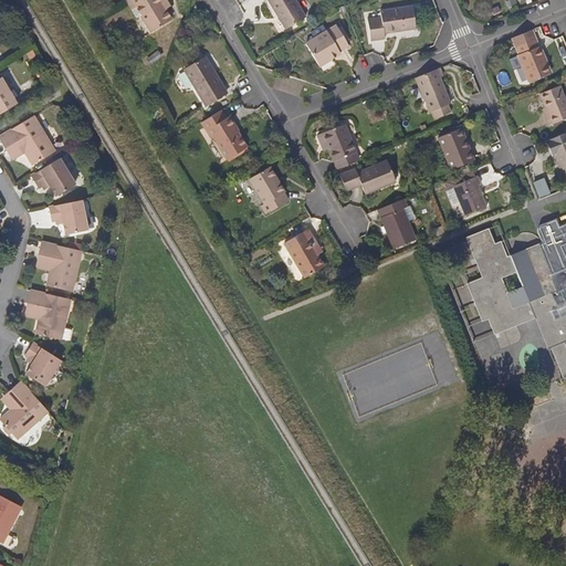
[(125,0),(130,9),(135,7),(140,16),(150,32),(171,20),(166,10),(161,3),(167,1),(166,0),(125,0)]
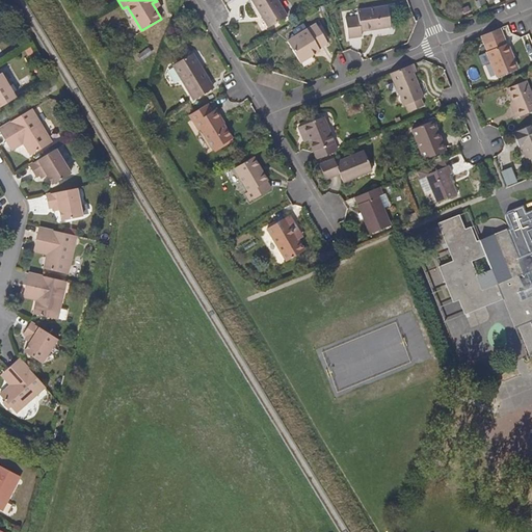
[(250,0),(268,27),(287,17),(276,0),(250,0)]
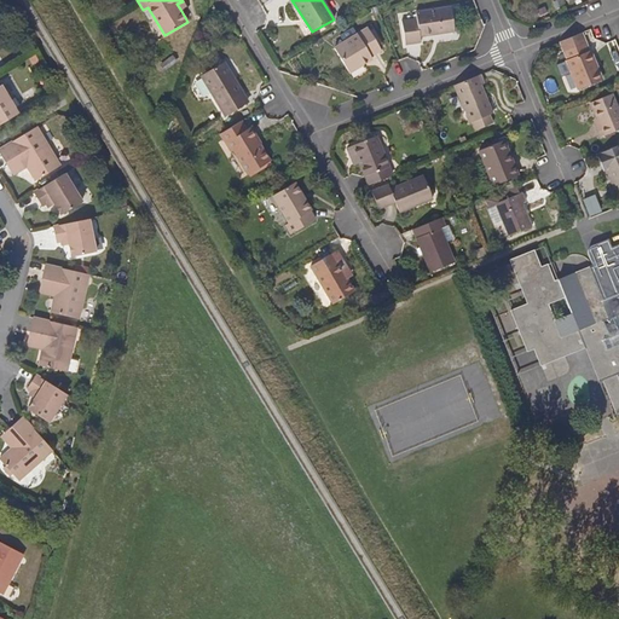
[(187,9),(183,1),(177,4),(181,11),(187,9)]
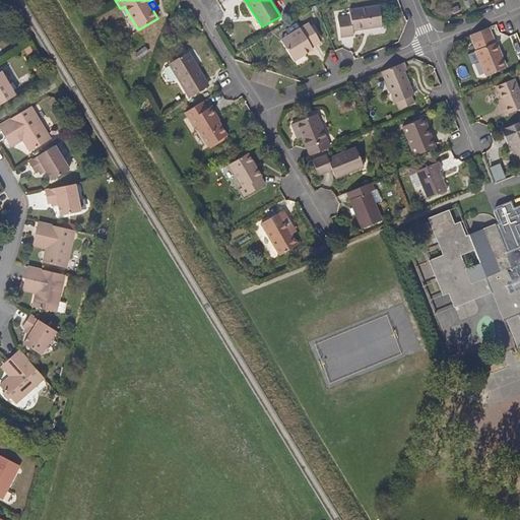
[(352,30),(382,25),(379,5),(348,10),(349,15),(337,17),(340,38),(353,36),(352,30)]
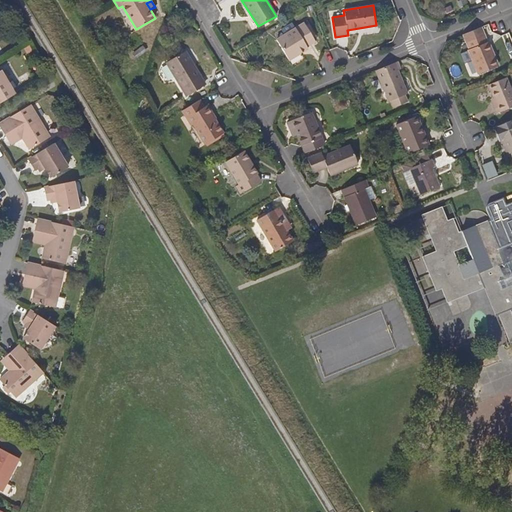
[(123,16),(127,14),(122,6),(118,8),(123,16)]
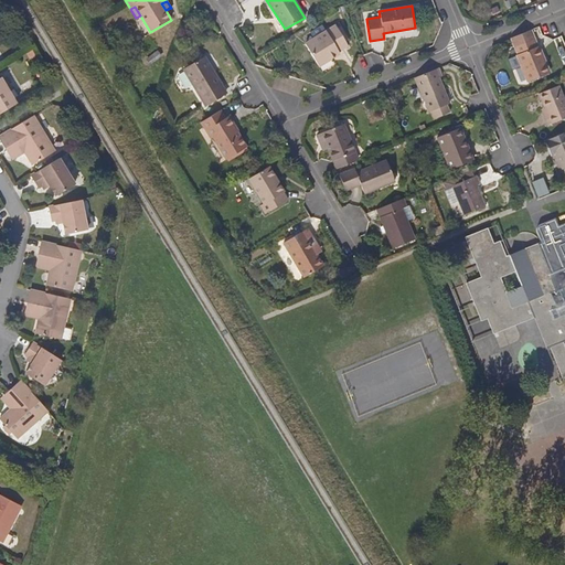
[(347,42),(338,28),(337,25),(296,51),(309,73),(332,59),(330,56),(340,51),(349,45),(347,42)]
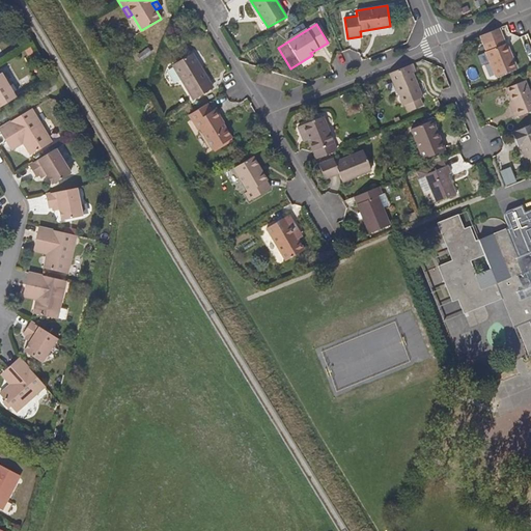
[(320,24),(317,26),(326,39),(329,37),(320,24)]
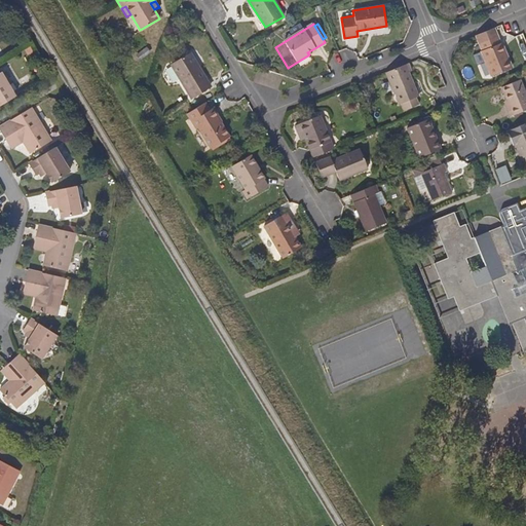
[(493,28),(476,35),(482,50),(481,50),(491,77),(512,68),(509,59),(505,60),(502,54),(505,52),(501,42),(500,43),(493,28)]
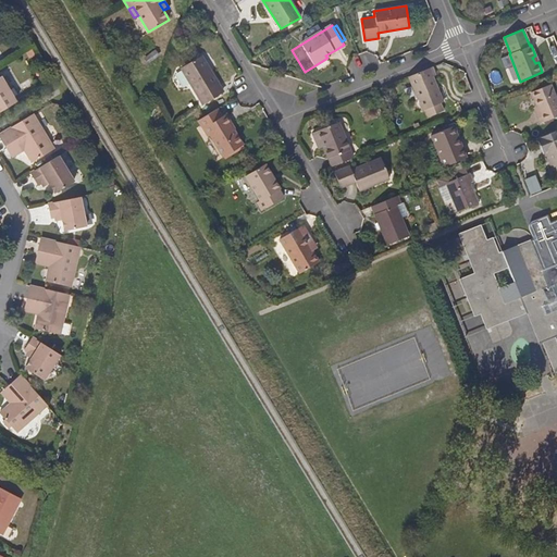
[(203,104),(222,93),(218,85),(219,84),(202,56),(181,69),(203,104)]
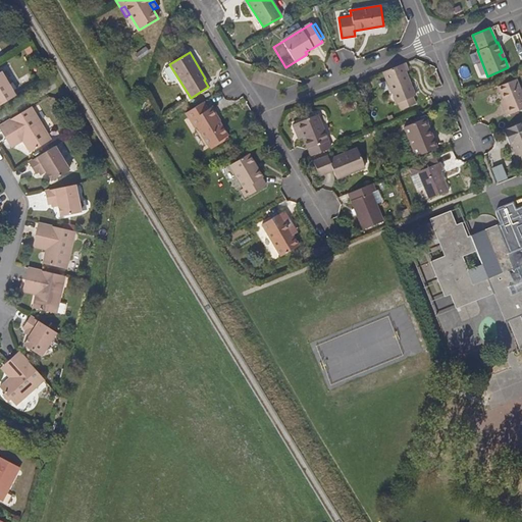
[(405,62),(382,71),(395,103),(398,102),(401,109),(415,103),(412,96),(415,95),(405,70),(408,69),(405,62)]
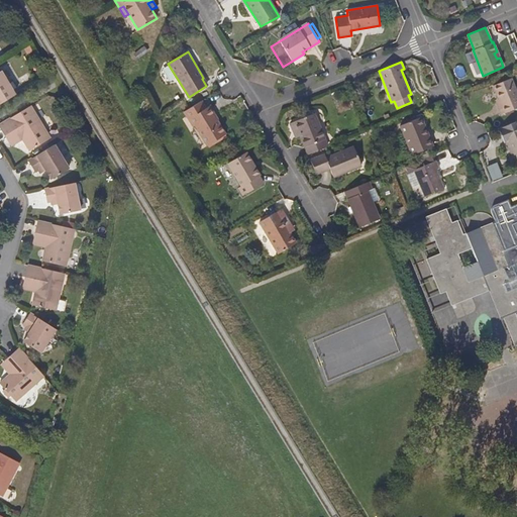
[(0,72),(0,104),(15,96),(1,72),(0,72)]
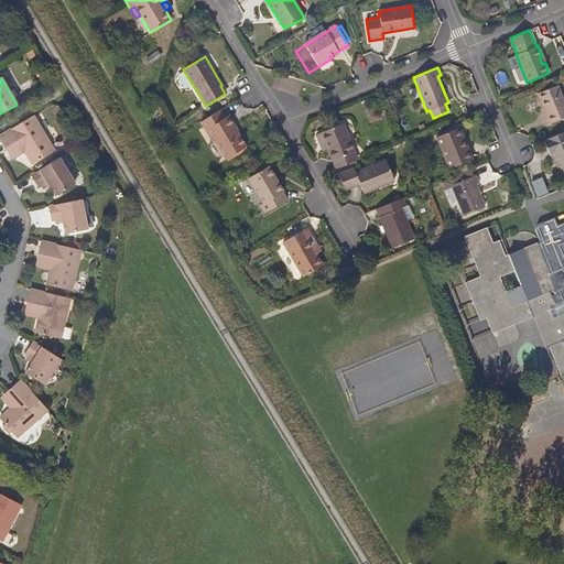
[(546,116),(543,117),(546,126),(563,118),(563,101),(557,85),(538,94),(543,108),(546,116)]
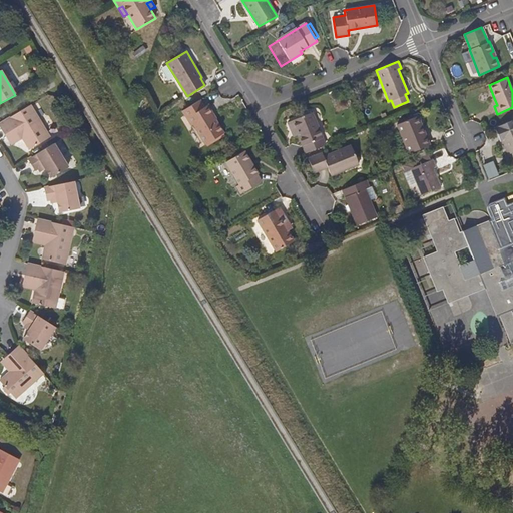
[(200,100),(182,111),(192,126),(194,124),(206,144),(224,133),(214,118),(212,119),(204,107),(200,100)]
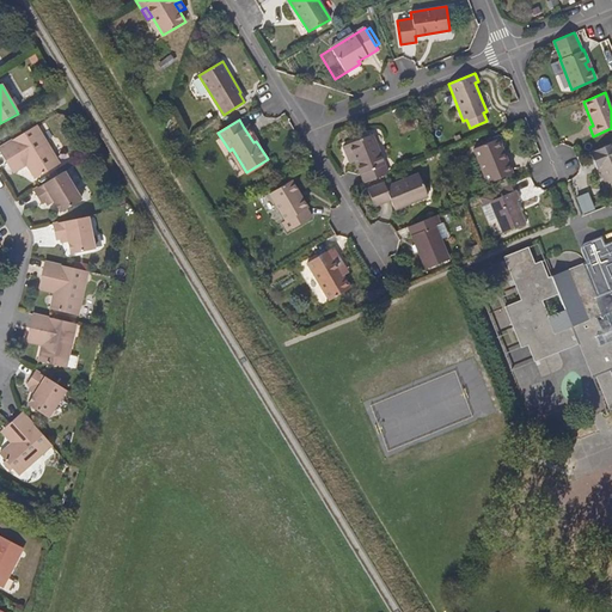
[(249,124),(244,128),(254,142),(256,141),(258,139),(249,124)]
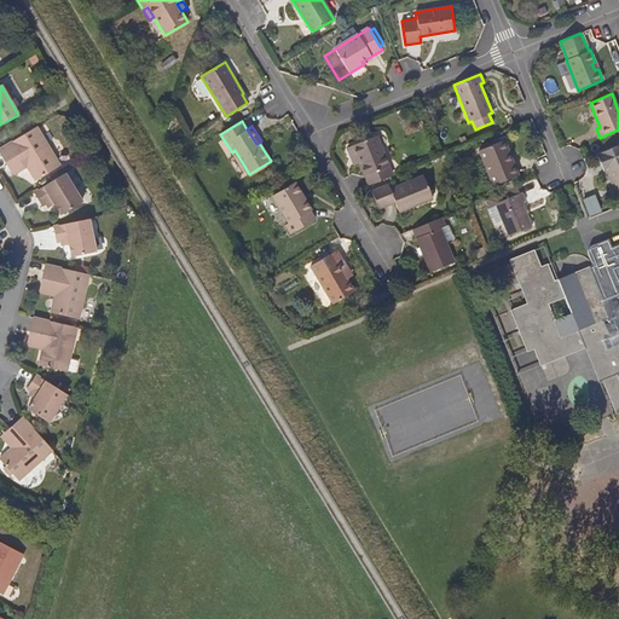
[(61,166),(38,127),(0,149),(0,151),(7,163),(21,156),(27,167),(35,180),(61,166)]
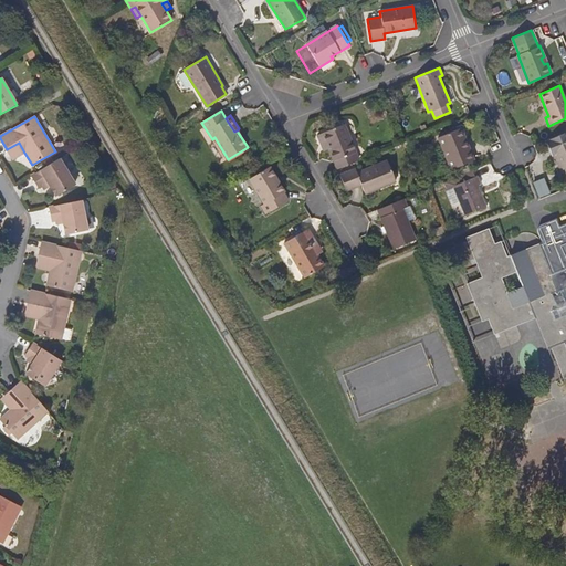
[(341,168),(358,160),(343,124),(317,135),(321,145),(327,142),(329,148),(338,169),(341,168)]
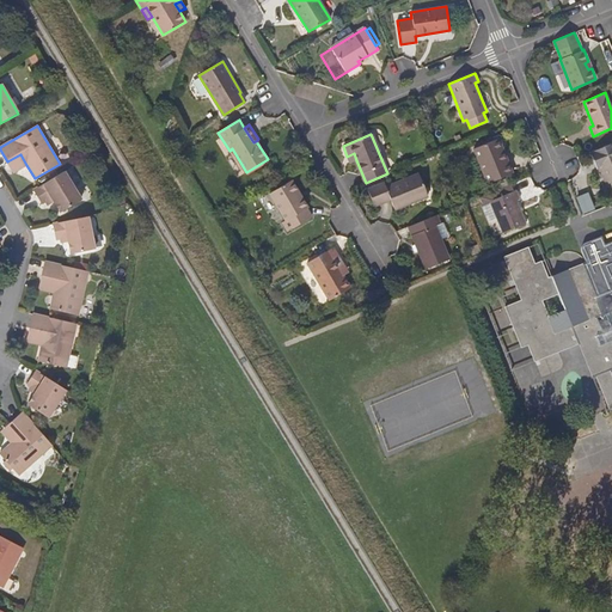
[(499,140),(494,141),(501,159),(506,157),(499,140)]
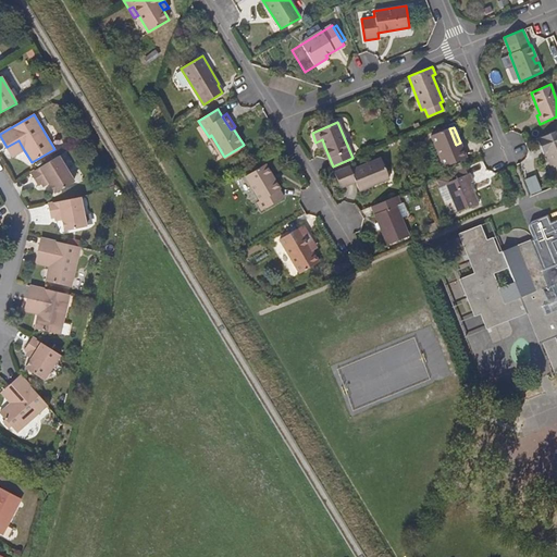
[(456,145),(449,128),(431,136),(444,166),(466,158),(460,143),(456,145)]
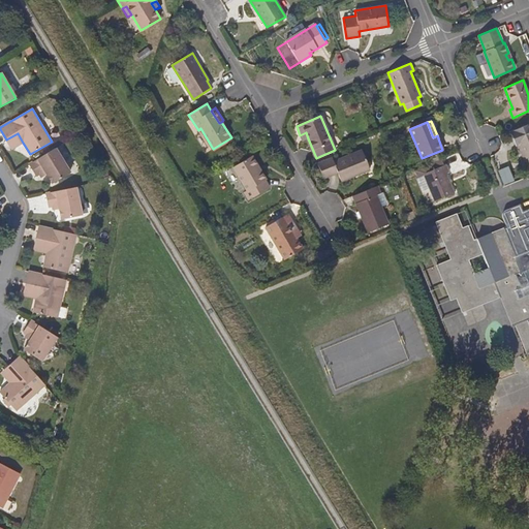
[(516,147),(518,146),(527,167),(528,165),(528,124),(509,132),(516,147)]
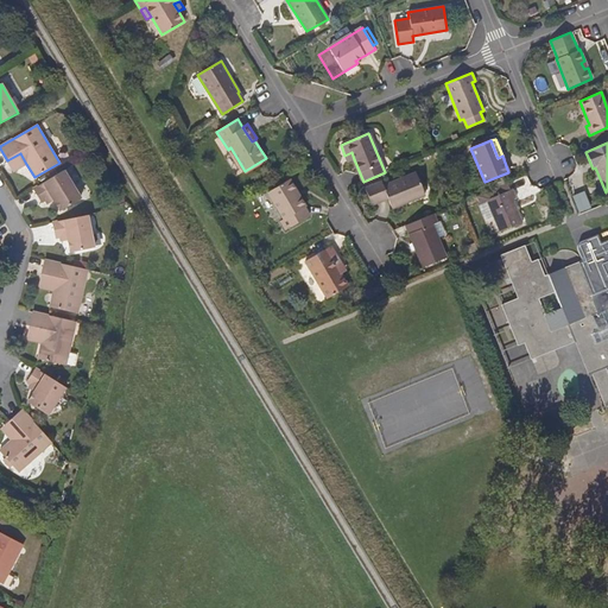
[(13,171),(26,164),(20,153),(7,160),(13,171)]
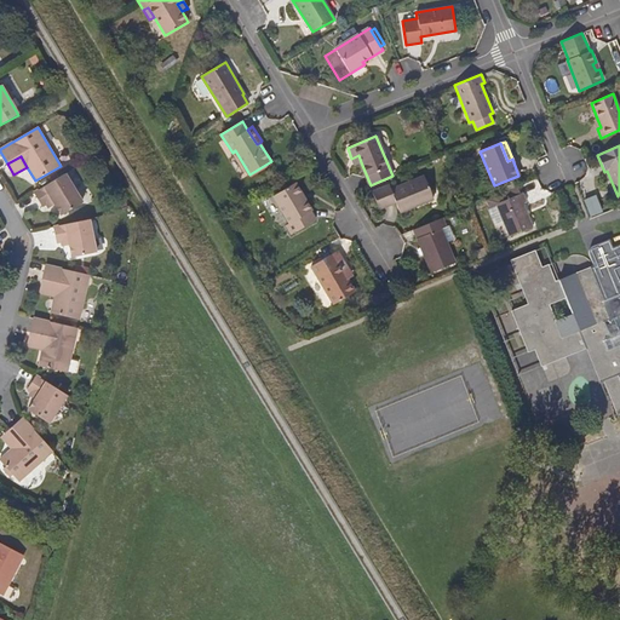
[(82,204),(65,173),(40,189),(35,193),(42,206),(46,204),(52,200),(56,205),(62,216),(82,204)]
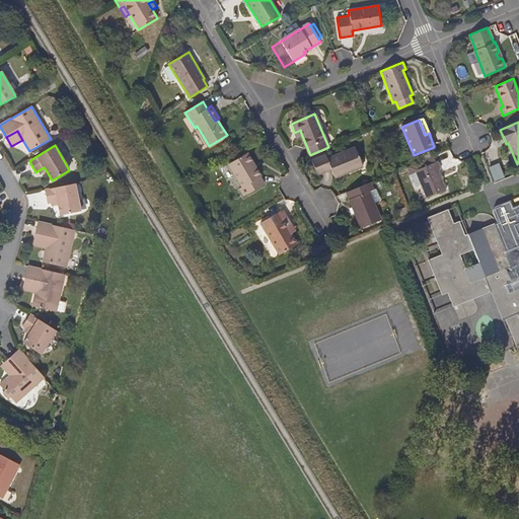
[(329,169),(331,174),(346,169),(347,171),(361,166),(354,148),(325,159),(324,156),(310,161),(315,174),(329,169)]
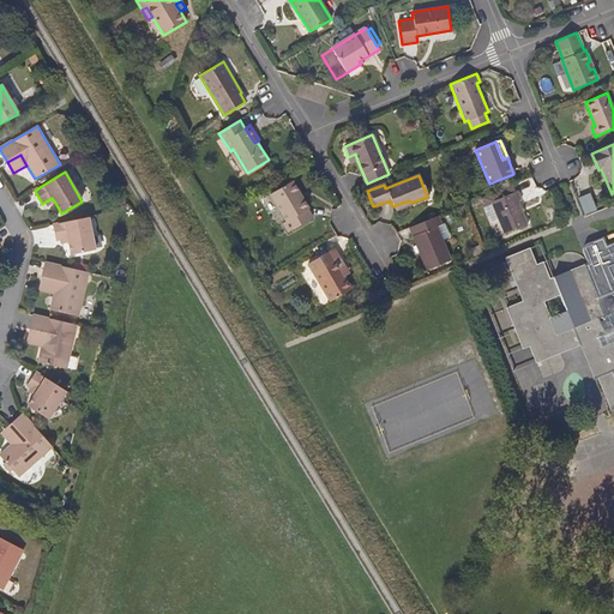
[(289,233),(314,217),(309,209),(311,208),(305,198),(304,199),(300,193),(301,192),(294,180),(270,196),(287,221),(283,223),(289,233)]
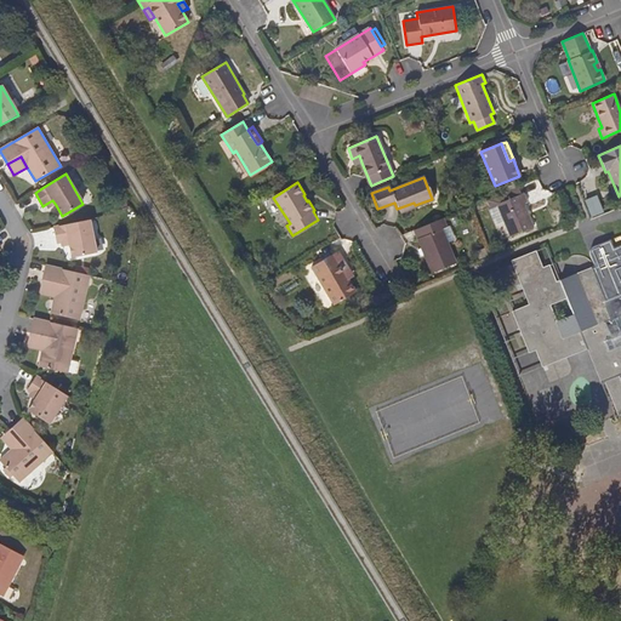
[(517,187),(493,198),(496,204),(520,195),(517,187)]
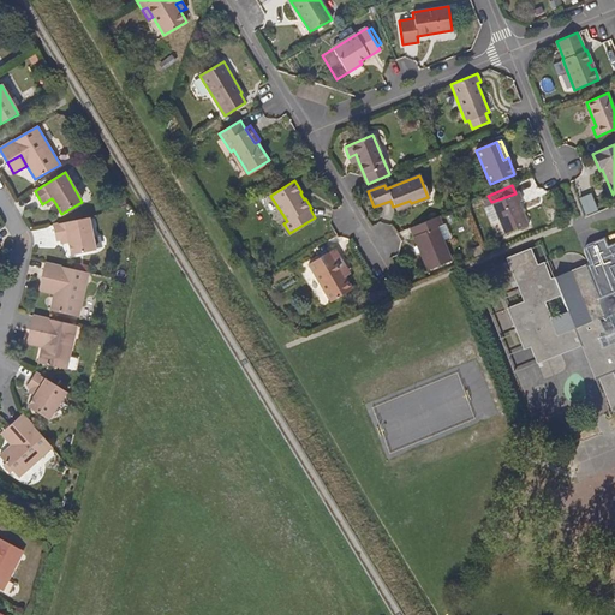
[(515,193),(491,202),(505,234),(527,226),(519,202),(523,201),(518,191),(515,193)]
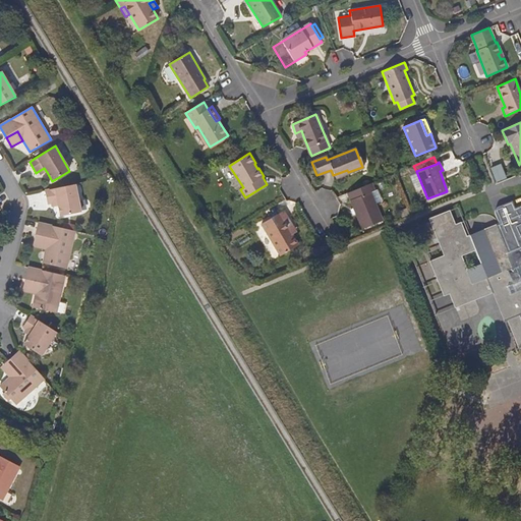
[(502,163),(491,166),(498,181),(508,177),(502,163)]
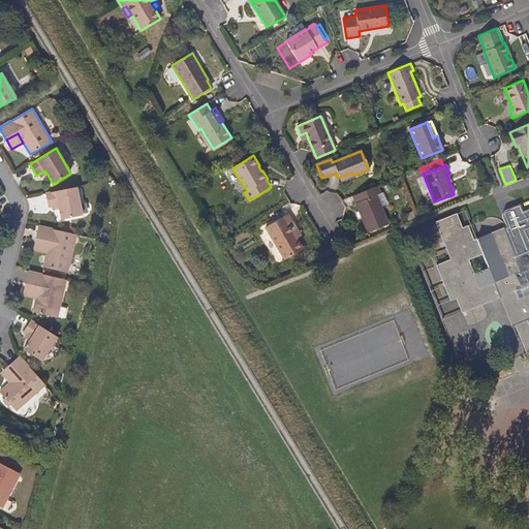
[(340,181),(353,175),(352,173),(338,178),(340,181)]
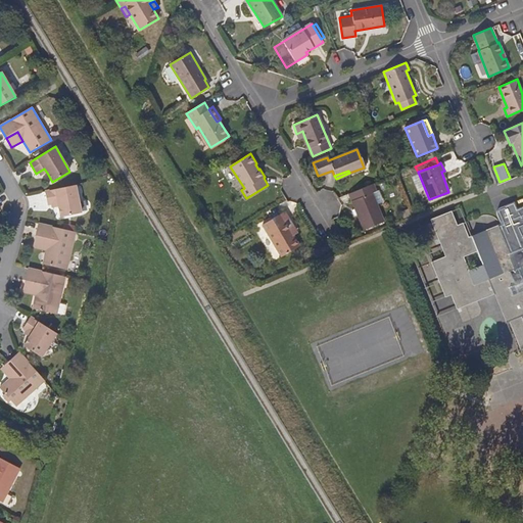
[(374,183),(348,193),(364,229),(383,221),(372,192),(376,190),(374,183)]
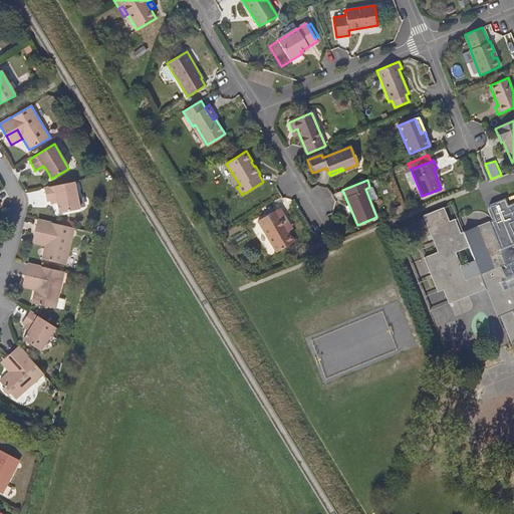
[(47,200),(51,200),(57,198),(58,203),(60,213),(79,209),(74,182),(53,186),(44,188),(47,200)]
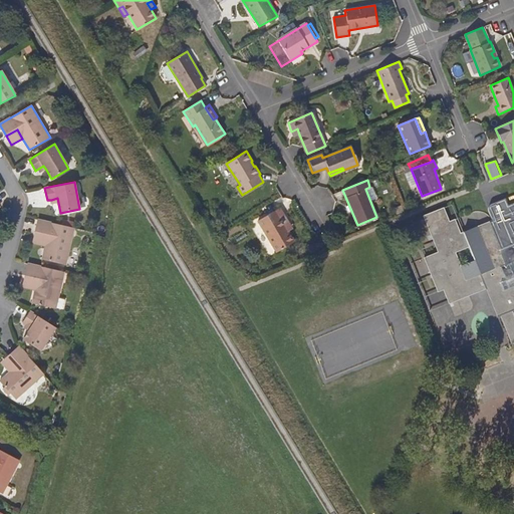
[(286,227),(290,224),(280,208),(258,221),(278,252),(295,242),(288,231),(286,227)]
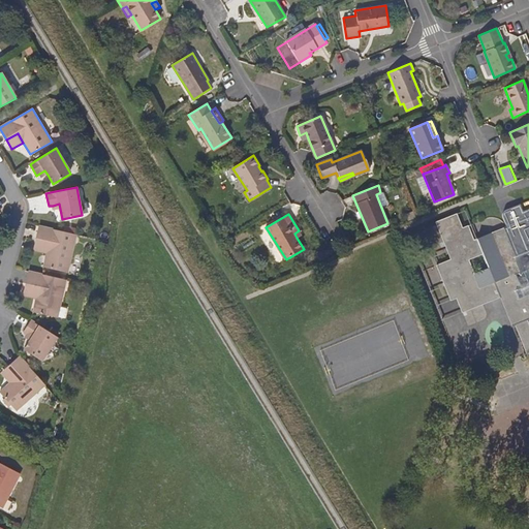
[(453,258),(437,265),(448,294),(453,292),(455,293),(456,294),(463,312),(484,304),(480,298),(489,294),(490,296),(491,297),(492,297),(499,293),(497,287),(498,287),(499,286),(499,284),(498,281),(503,279),(505,281),(507,281),(508,284),(516,281),(518,279),(516,274),(512,275),(510,273),(509,273),(508,273),(504,266),(515,260),(516,259),(516,256),(504,227),(474,240),(468,225),(463,227),(459,218),(458,218),(455,217),(438,224),(453,258)]
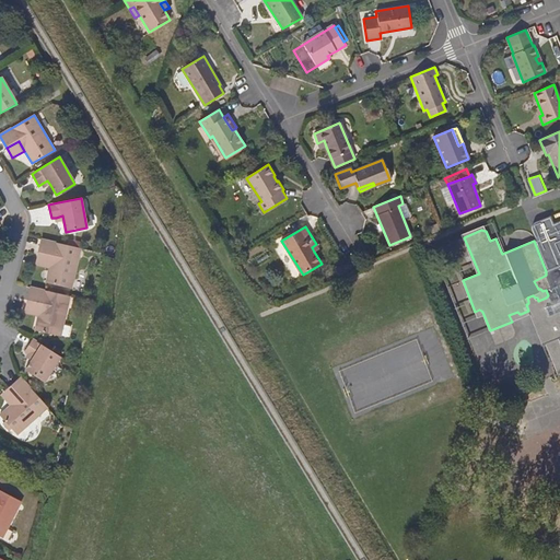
[(71,288),(80,247),(62,244),(42,238),(38,254),(51,257),(49,268),(46,281),(71,288)]
